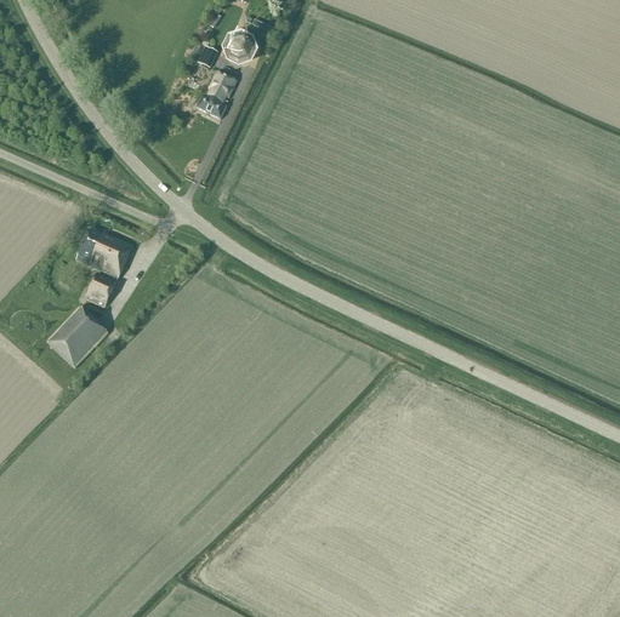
[(249,41),(240,36),(229,40),(225,49),(228,60),(238,64),(248,61),(252,51),(249,41)]
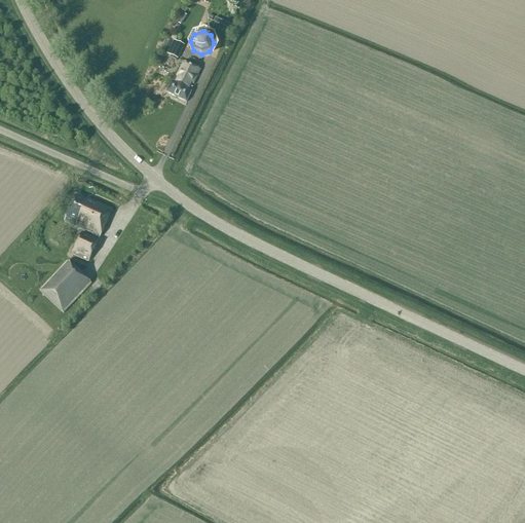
[(183,43),(173,38),(166,51),(177,57),(183,43)]
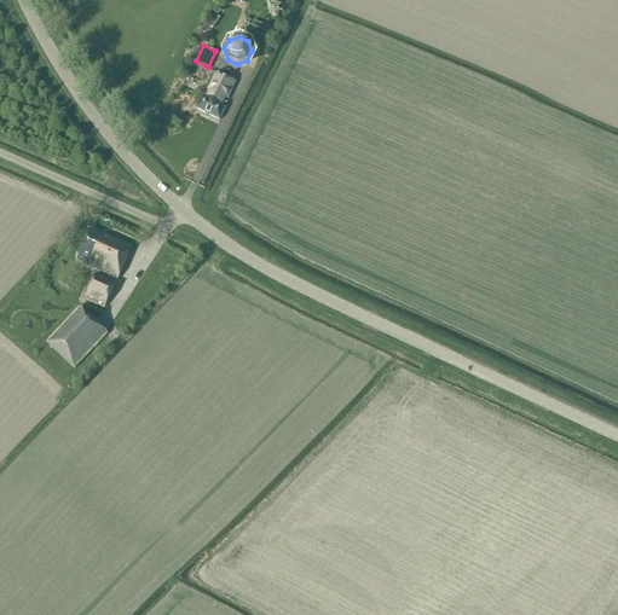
[(201,94),(195,106),(218,117),(224,105),(221,104),(225,96),(226,97),(235,80),(214,70),(207,87),(208,88),(204,96),(201,94)]
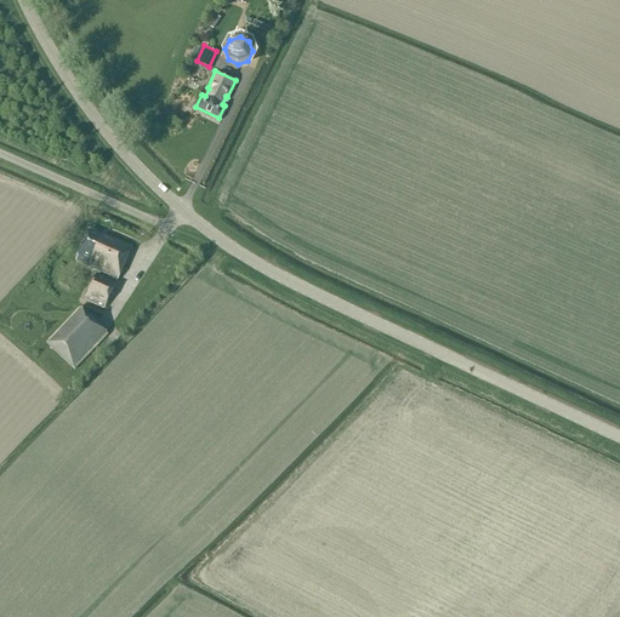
[(101,234),(89,228),(74,260),(108,274),(117,278),(131,245),(102,232),(101,234)]
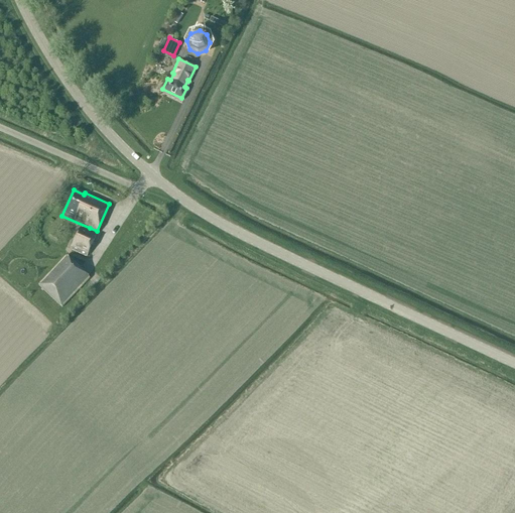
[(70,248),(86,255),(96,234),(97,231),(90,228),(89,231),(80,227),(70,248)]
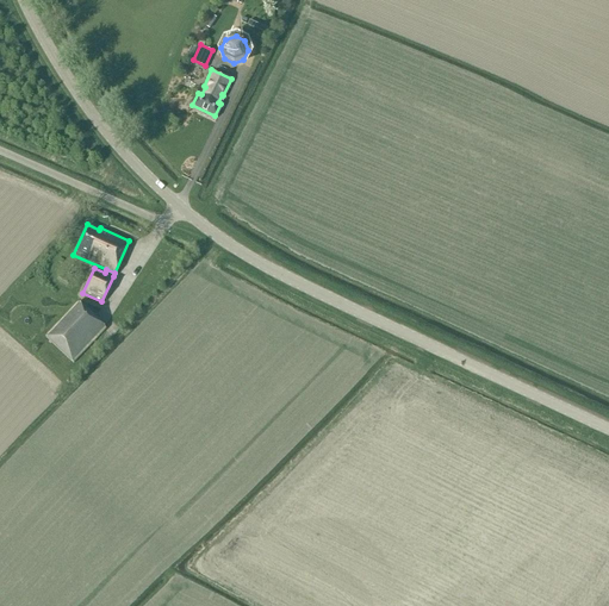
[(44,335),(73,361),(105,326),(78,300),(44,335)]
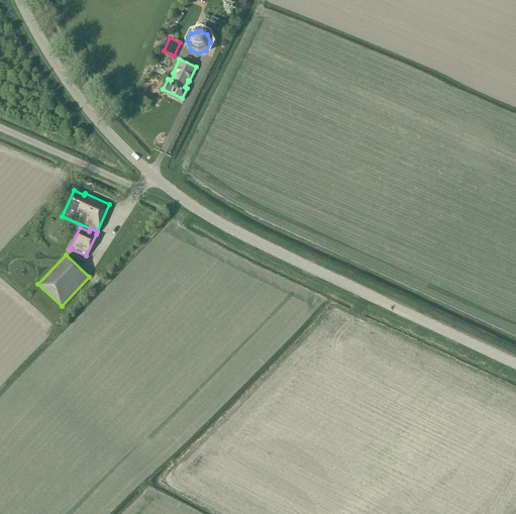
All buildings are outlined.
